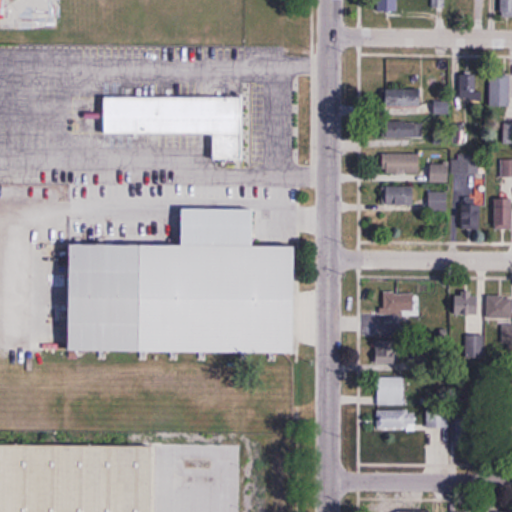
[(398,0),(377,0),(378,13),(399,13),(398,0)]
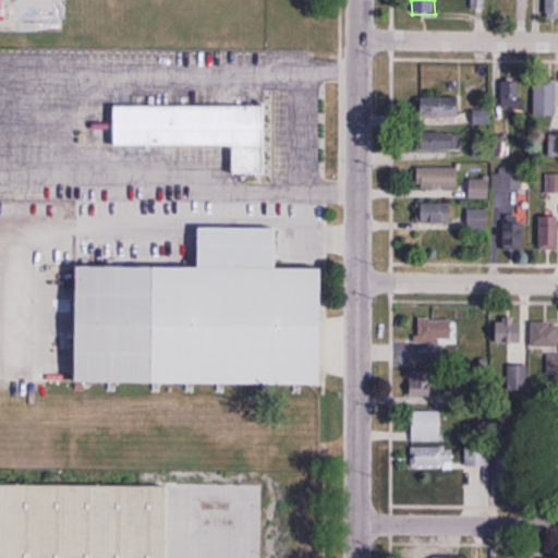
[(557,0),(546,0),(546,15),(557,14),(557,0)]
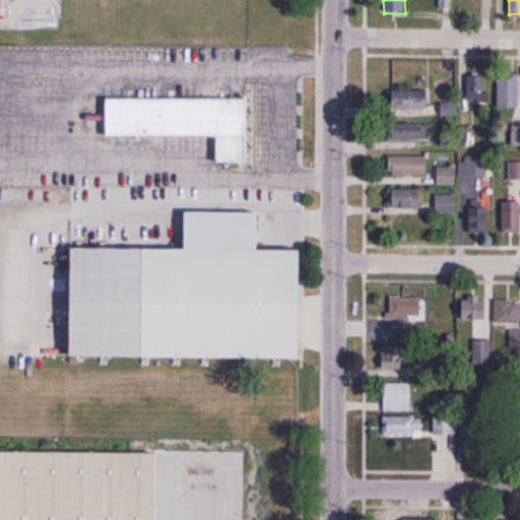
[(483,92),(483,75),(467,75),(467,102),(490,102),(490,92),(483,92)]
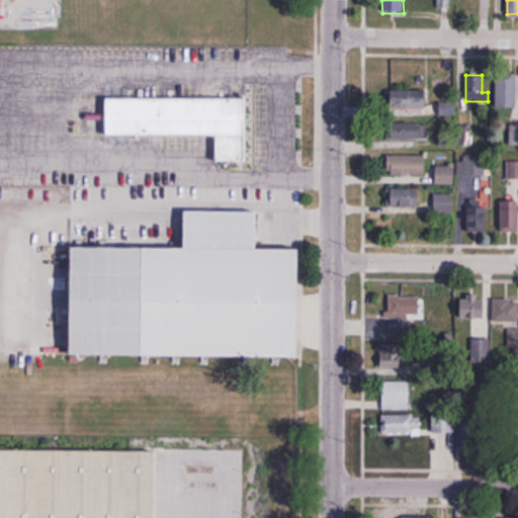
[(496,77),(496,107),(516,107),(516,77),(496,77)]
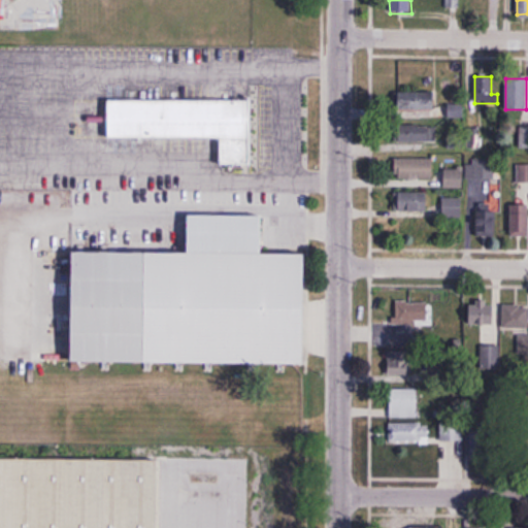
[(400,110),(434,110),(434,92),(400,92),(400,110)]
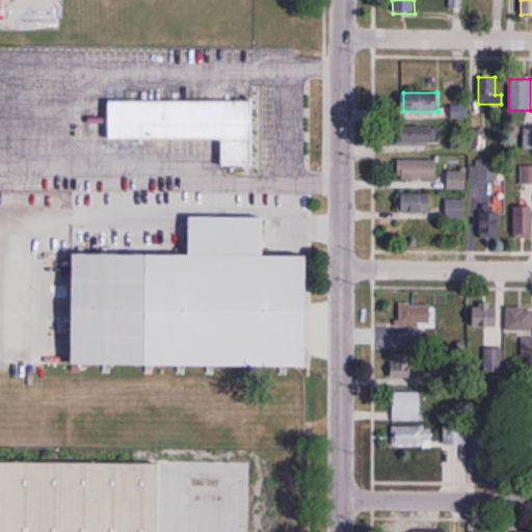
[(95,97),(239,97),(239,103),(238,161),(212,160),(205,137),(198,137),(95,135),(95,97)]
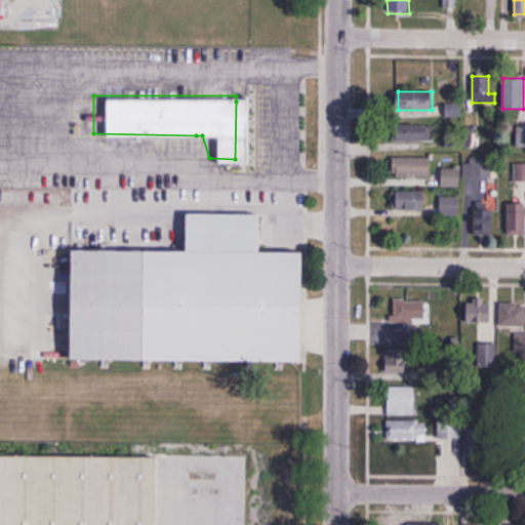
[(397,143),(435,143),(435,126),(397,126),(397,143)]
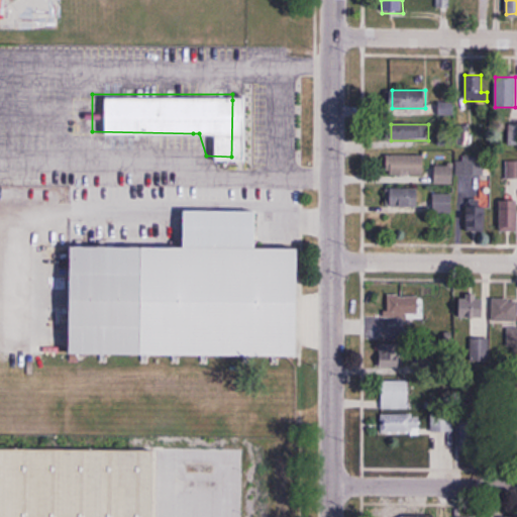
[(424,176),(424,156),(387,156),(387,176),(424,176)]
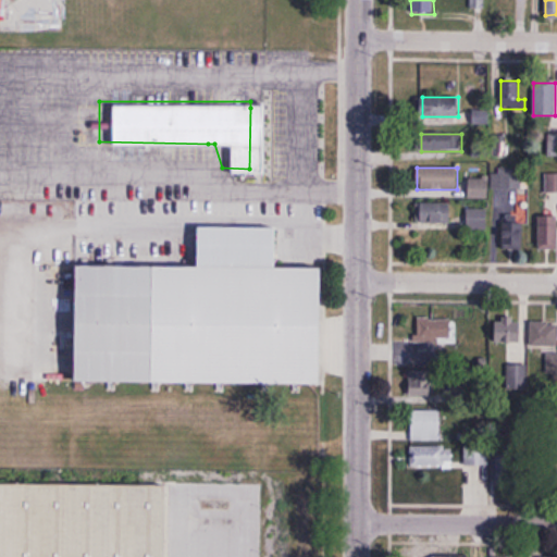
[(500,189),(521,189),(521,168),(500,168),(500,189)]
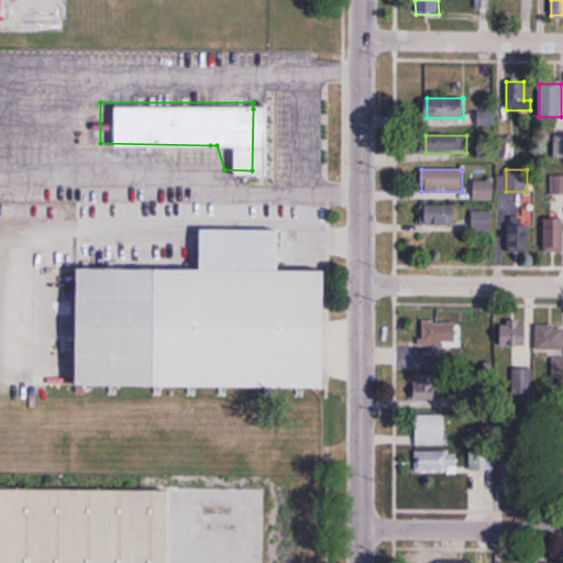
[(562,196),(562,175),(551,175),(551,196),(562,196)]
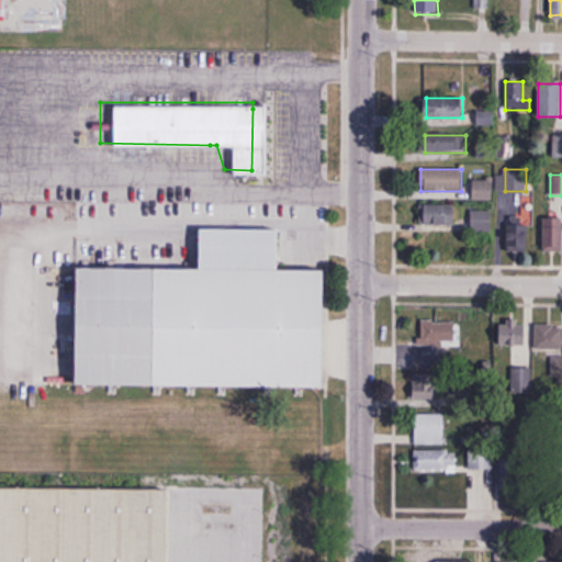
[(493,201),(493,180),(474,180),(474,201),(493,201)]
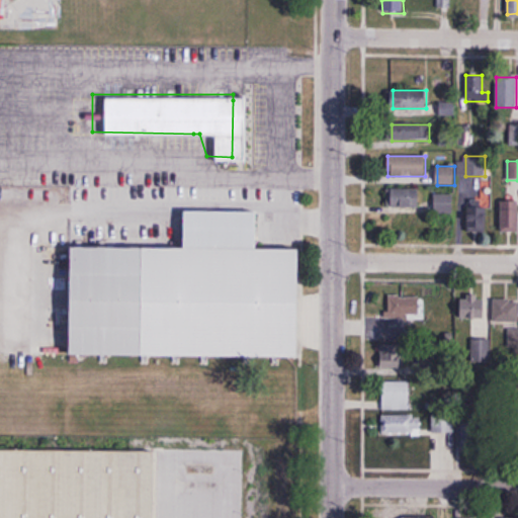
[(391,189),(391,207),(420,207),(420,189),(391,189)]
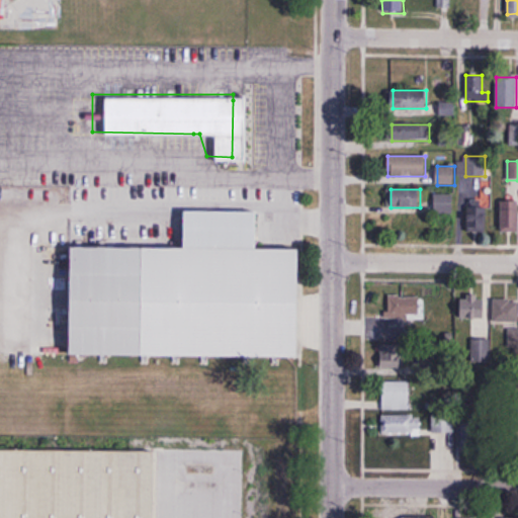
[(435,213),(452,213),(452,194),(435,194),(435,213)]
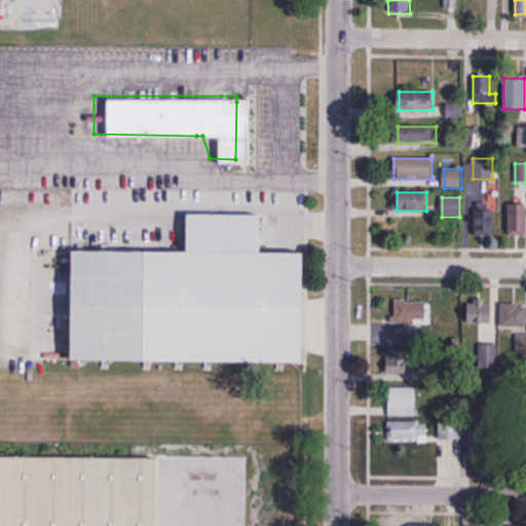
[(494,236),(494,204),(476,204),(476,236),(494,236)]
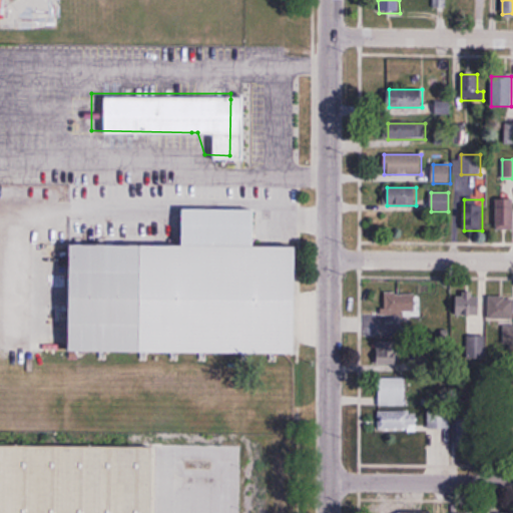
[(512,199),(496,199),(496,230),(512,230),(512,199)]
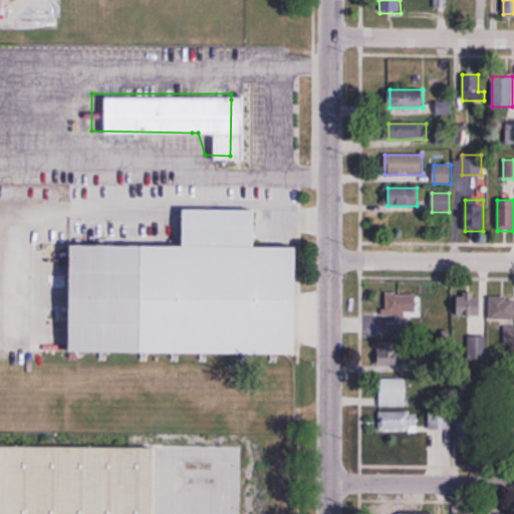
[(59,247),(170,247),(170,208),(240,208),(241,245),(283,247),(281,353),(60,347),(59,247)]
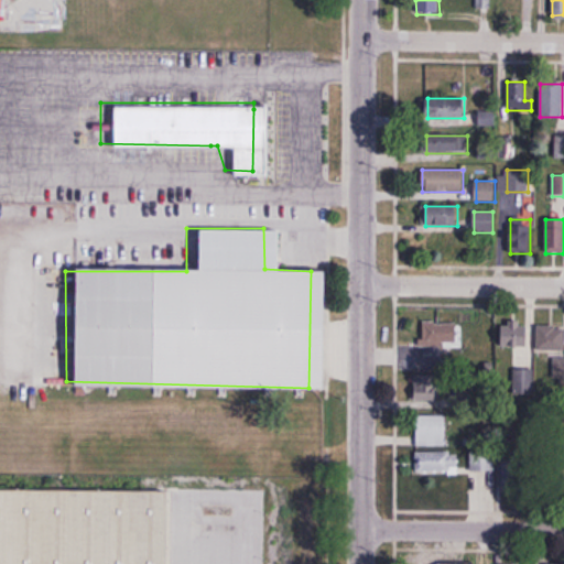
[(446,347),(446,324),(423,324),(423,346),(446,347)]
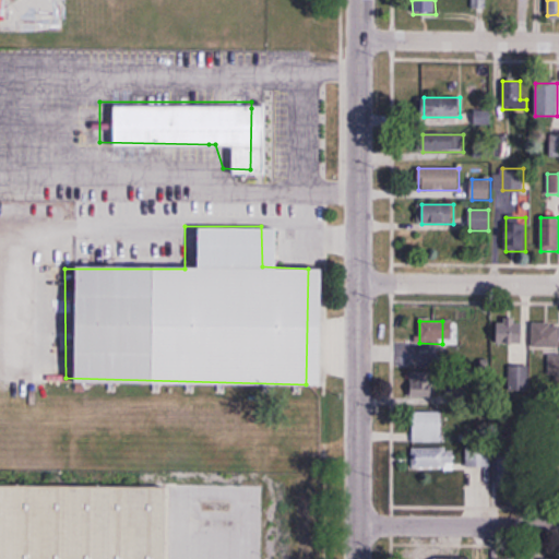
[(497,323),(497,345),(524,345),(524,323),(497,323)]
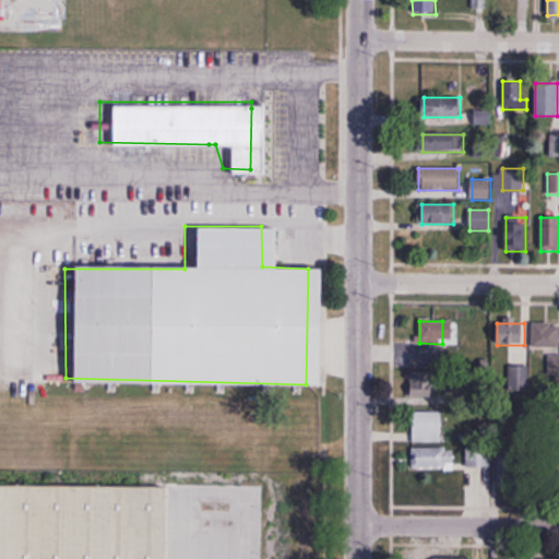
[(558,324),(533,324),(533,347),(558,347),(558,324)]
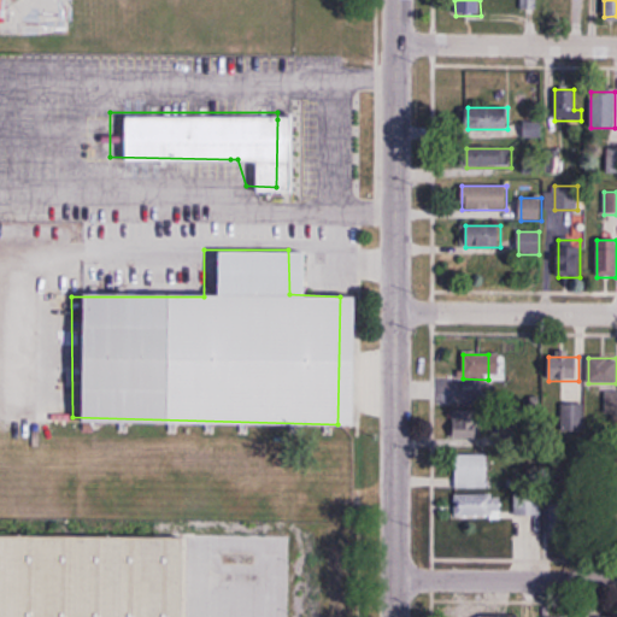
[(616,394),(606,394),(606,415),(616,415),(616,394)]
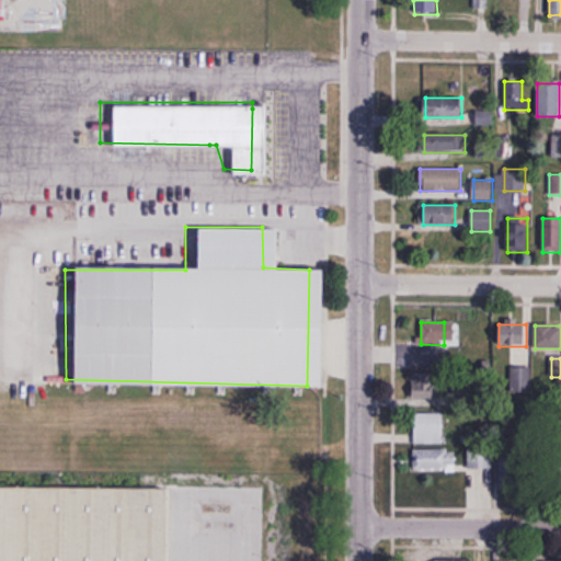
[(511,392),(529,392),(529,369),(511,369),(511,392)]
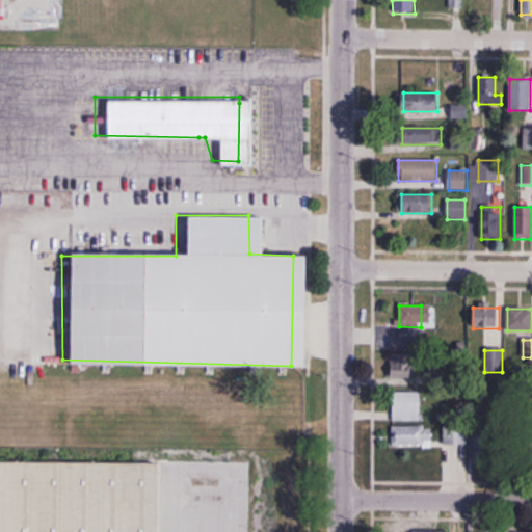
[(391,378),(411,378),(411,353),(391,353),(391,378)]
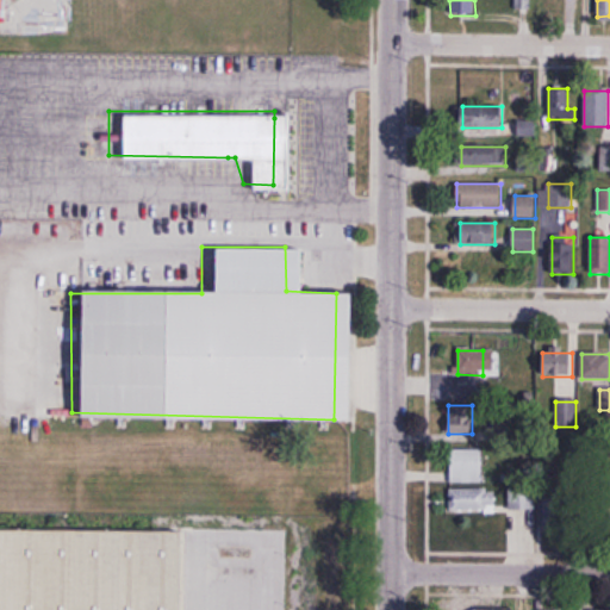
[(483,449),(450,449),(450,483),(483,483),(483,449)]
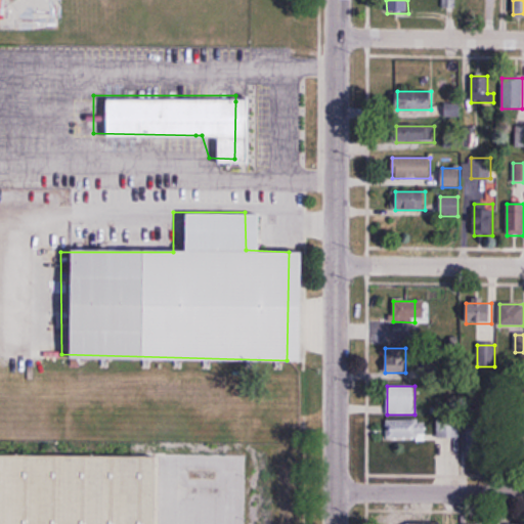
[(387,421),(387,440),(426,440),(426,421),(387,421)]
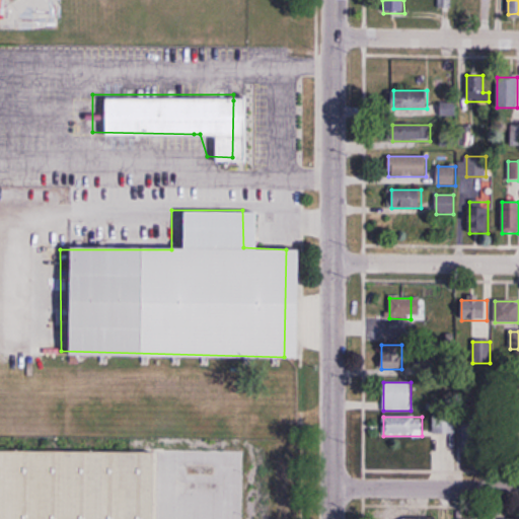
[(0,518),(0,437),(145,441),(143,518),(0,518)]
